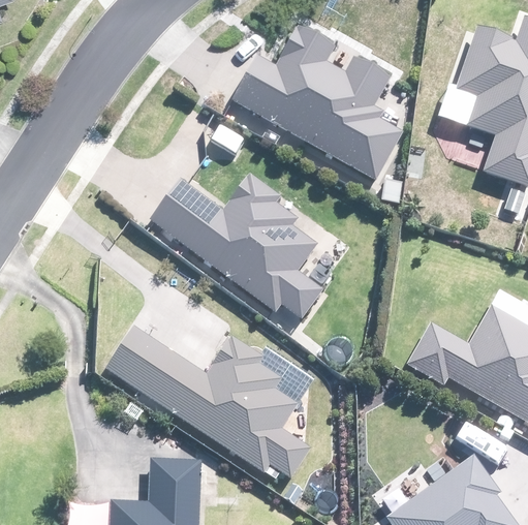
[(0,0),(0,19),(6,18),(1,4),(12,0),(0,0)]
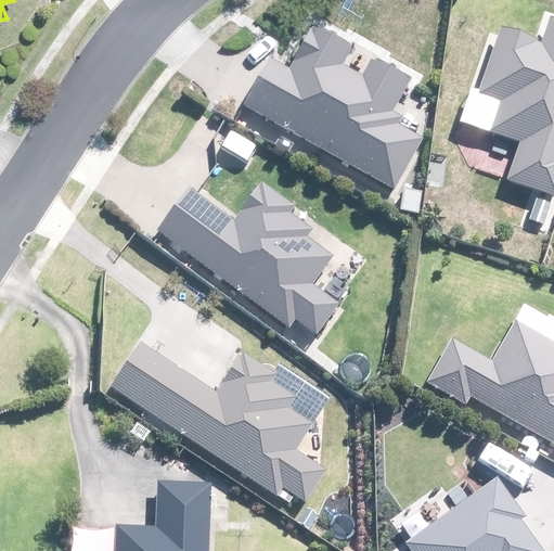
[(270,60),(244,107),(395,190),(423,139),(400,126),(406,116),(394,110),(413,74),(375,53),(363,74),(344,63),(355,42),(310,17),(283,66),(270,60)]
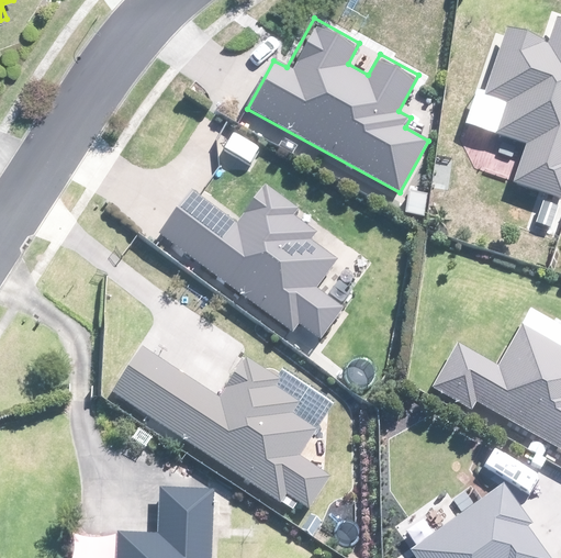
[(560,23),(548,20),(541,40),(503,29),(484,95),(507,101),(497,138),(522,146),(511,183),(560,198),(560,23)]
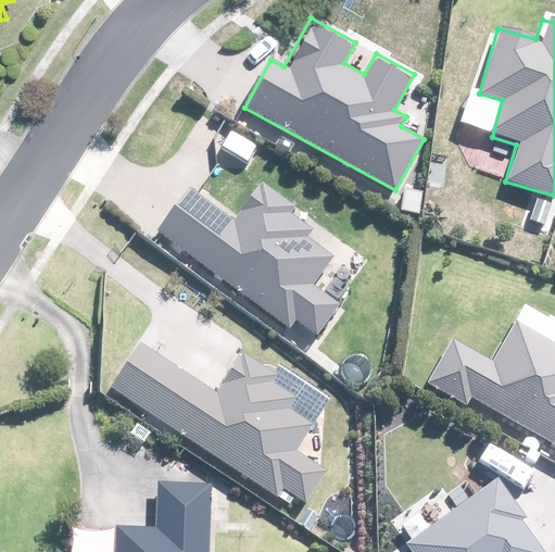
[(192,188),(158,231),(285,330),(291,322),(310,336),(336,301),(314,285),(333,259),(305,237),(312,229),(290,213),(297,204),(265,180),(234,221),(192,188)]
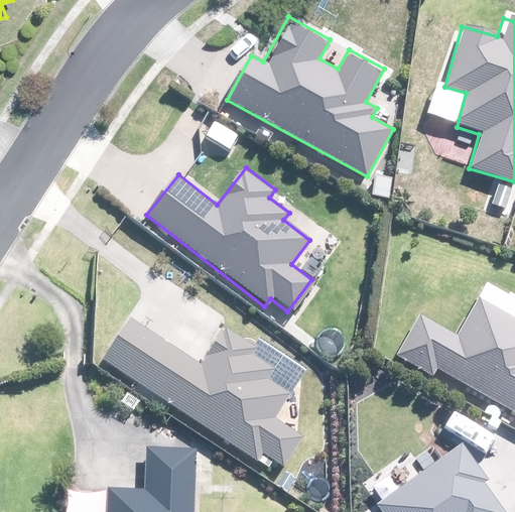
[(432,378),(437,368),(514,411),(514,315),(481,297),(460,335),(419,311),(394,356),(432,378)]
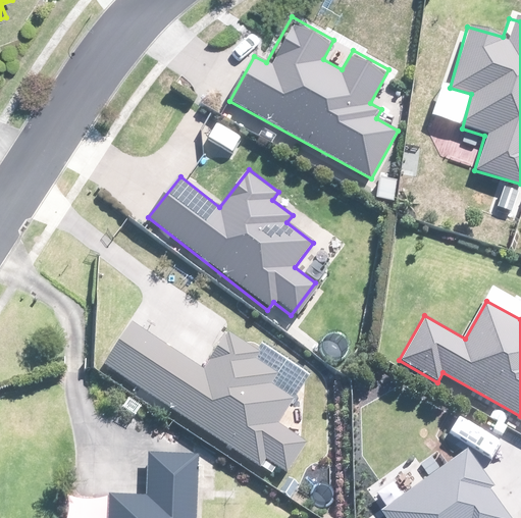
[(133,320),(104,362),(270,473),(275,466),(284,472),(306,441),(278,422),(294,400),(270,384),(278,373),(256,358),(261,351),(225,327),(200,365),(133,320)]
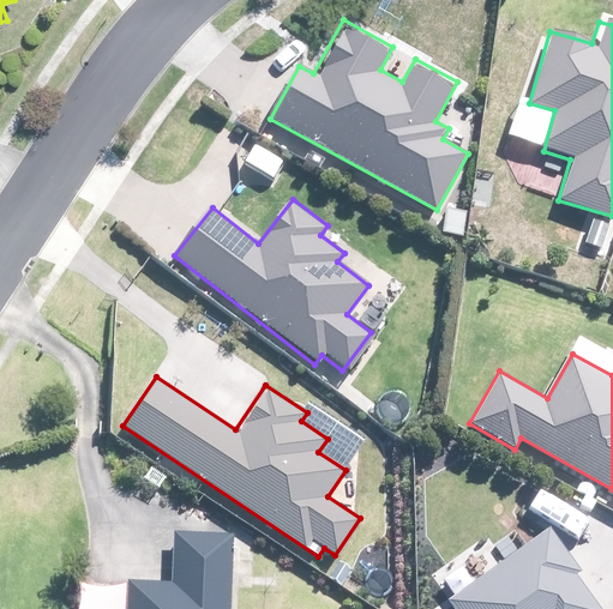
[(580,570),(550,526),(449,597),(456,608),(599,608),(575,573),(580,570)]
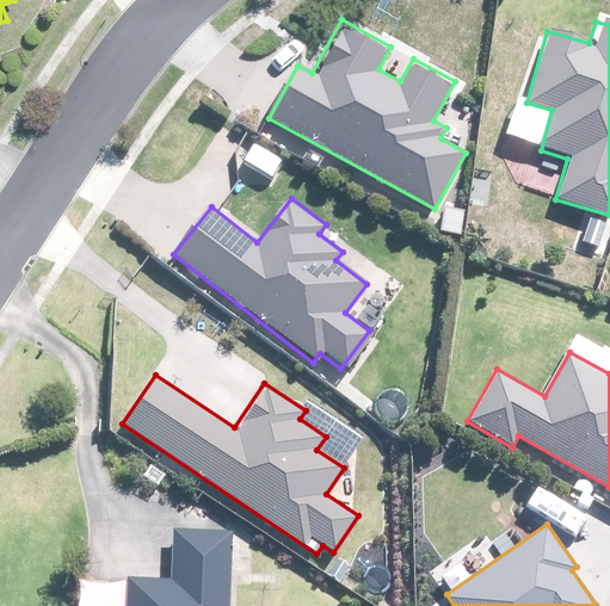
[(228,605),(232,531),(174,527),(172,579),(130,576),(129,605),(228,605)]
